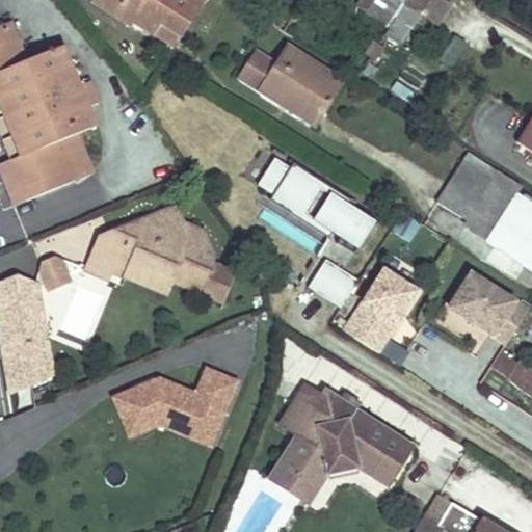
[(96,0),(96,1),(132,25),(134,21),(141,10),(180,35),(203,0),(96,0)]
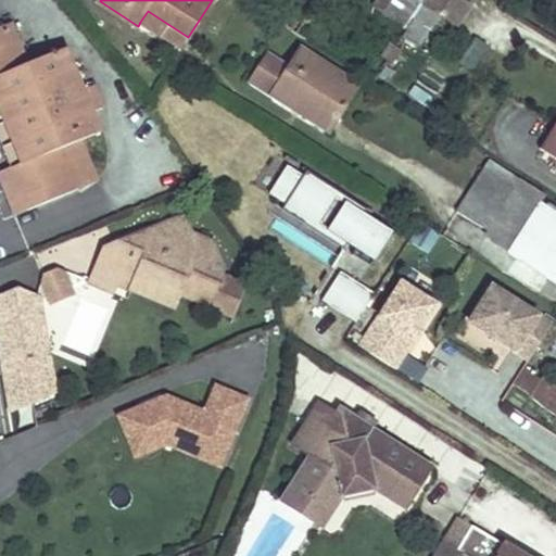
[(467,4),(459,0),(424,0),(422,3),(455,24),(467,4)]
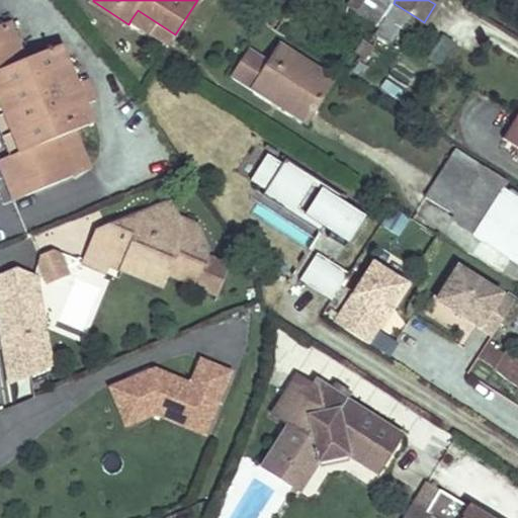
[(138,10),(131,20),(168,45),(175,34),(138,10)]
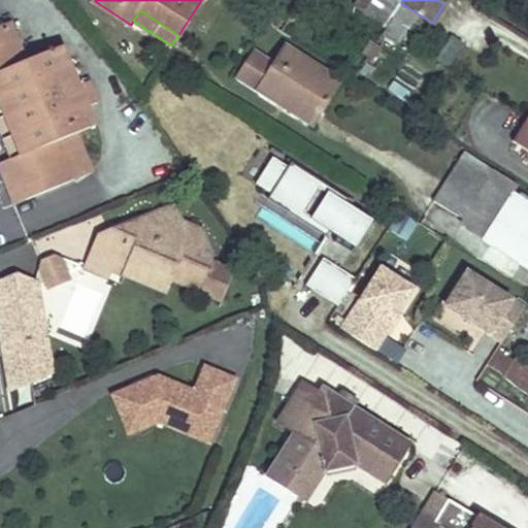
[(11,22),(0,26),(0,133),(10,160),(27,201),(96,172),(78,132),(70,112),(89,104),(83,92),(95,88),(91,80),(80,85),(65,46),(28,61),(11,22)]
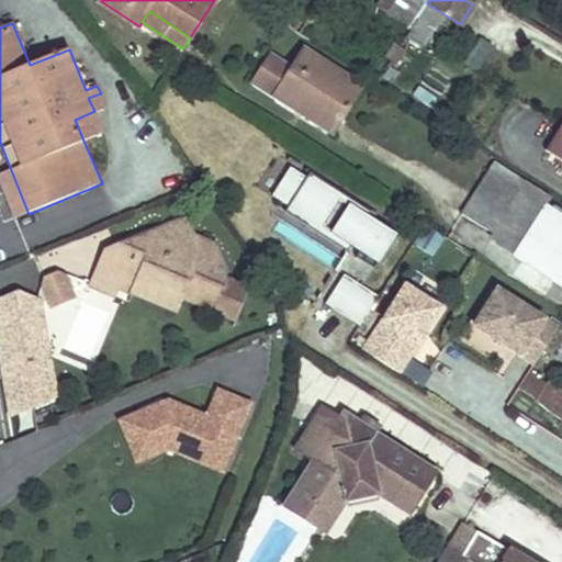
[(479,71),(493,46),(479,37),(464,64),(479,71)]
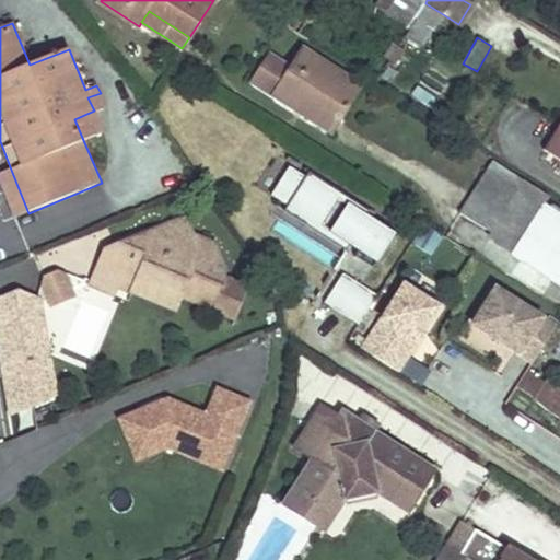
[(269,54),(253,80),(298,108),(303,98),(337,120),(359,85),(303,49),(291,67),(269,54)]
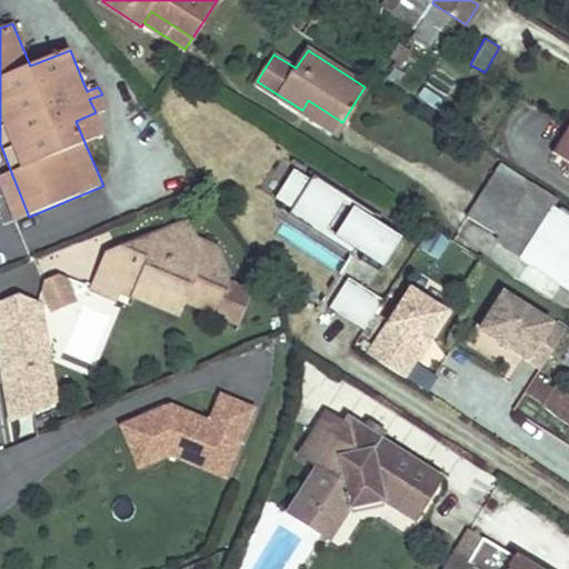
[(102,95),(89,99),(96,112),(108,108),(102,95)]
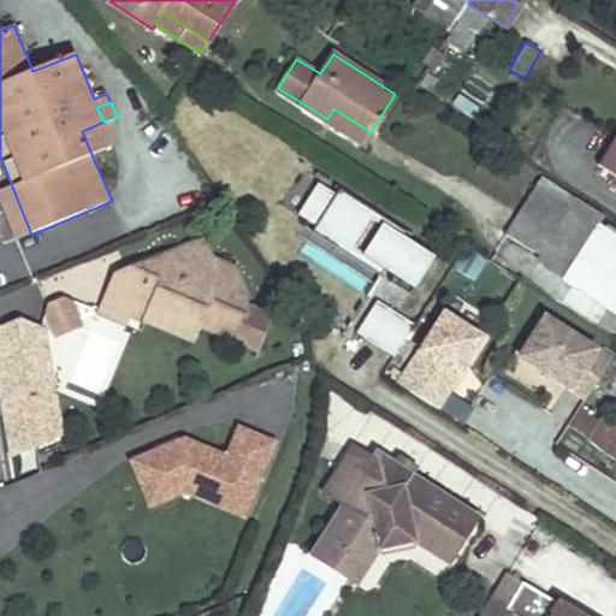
[(333,108),(327,119),(363,143),(371,132),(333,108)]
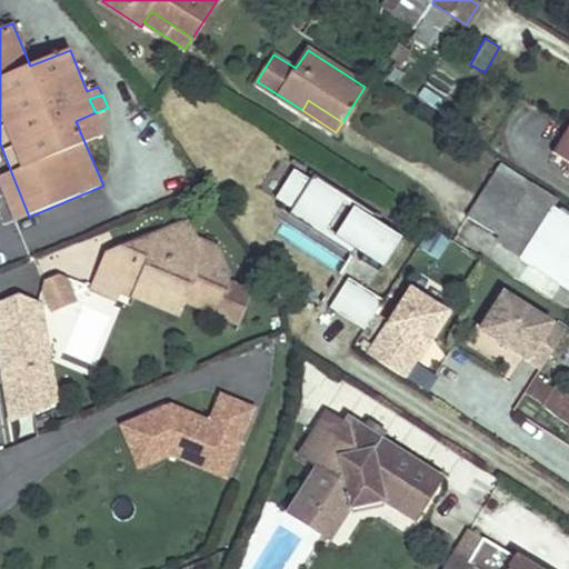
[(96,112),(76,121),(85,142),(105,135),(96,112)]
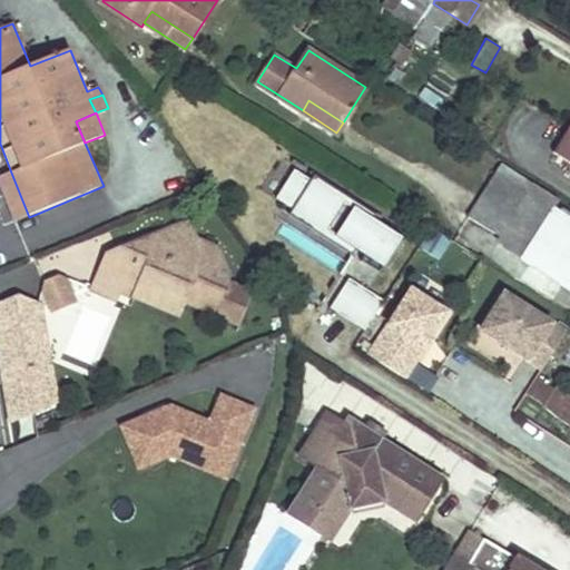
[(569,123),(552,149),(569,160),(569,123)]
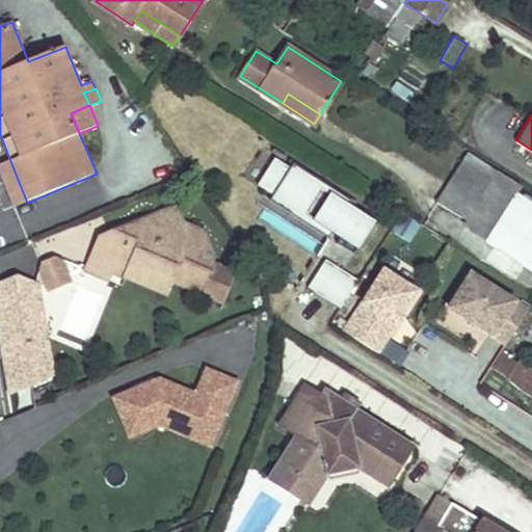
[(470,154),(439,204),(467,221),(499,171),(470,154)]
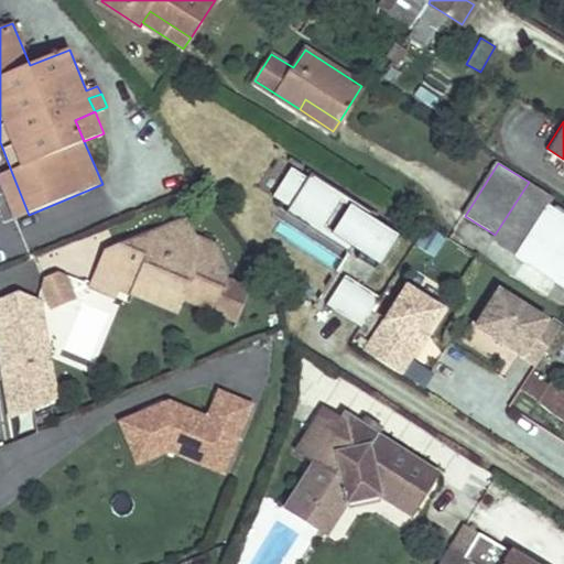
[(267,203),(378,270),(399,235),(288,169),(267,203)]
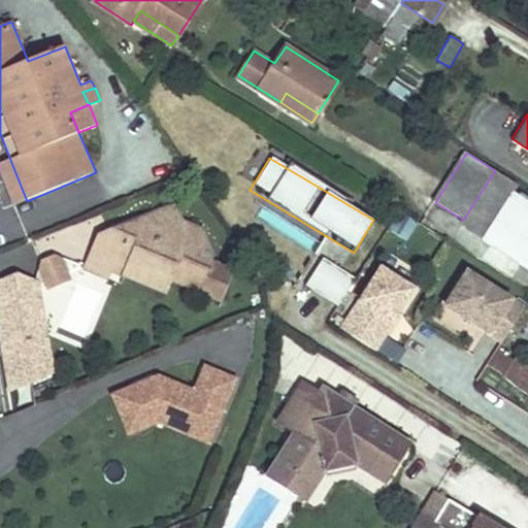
[(10,160),(0,164),(0,173),(13,206),(27,201),(10,160)]
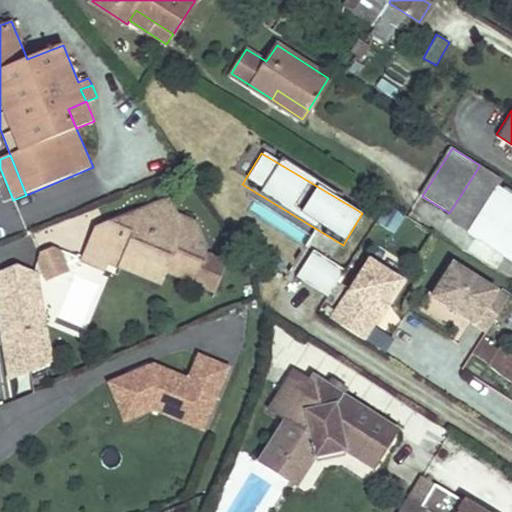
[(449,213),(445,218),(467,232),(496,188),(501,179),(480,165),(449,213)]
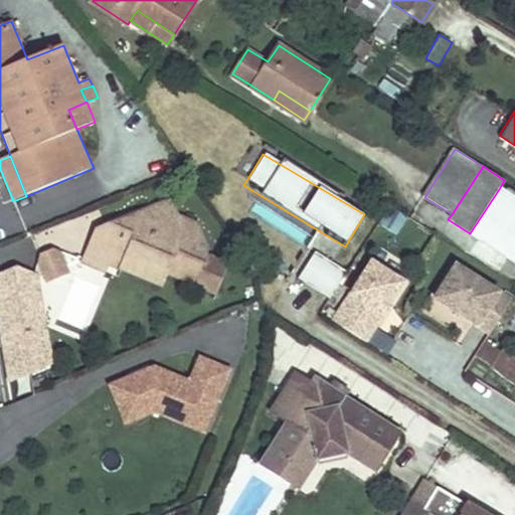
[(499,189),(470,233),(514,262),(514,187),(511,185),(505,193),(499,189)]
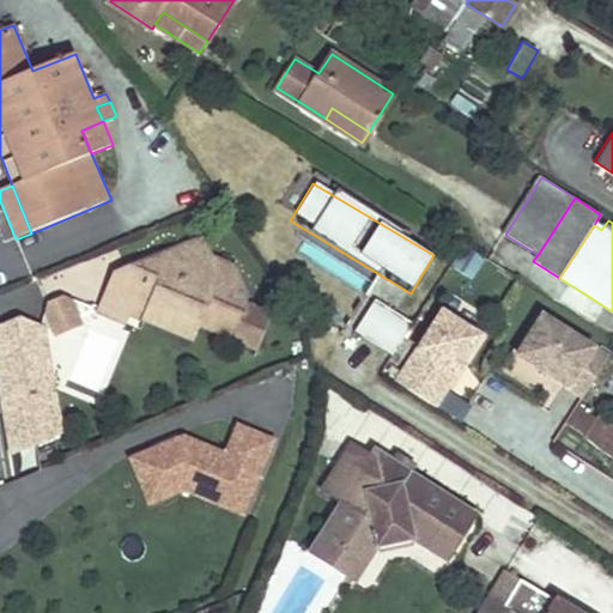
[(111,274),(98,309),(129,325),(134,314),(144,319),(146,314),(159,308),(201,326),(231,338),(249,299),(235,267),(216,260),(206,236),(111,274)]
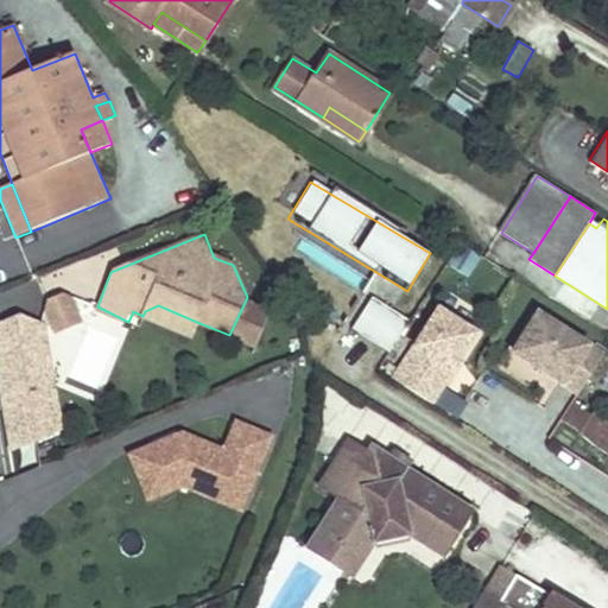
[(46,298),(45,310),(55,335),(83,322),(71,297),(63,293),(46,298)]
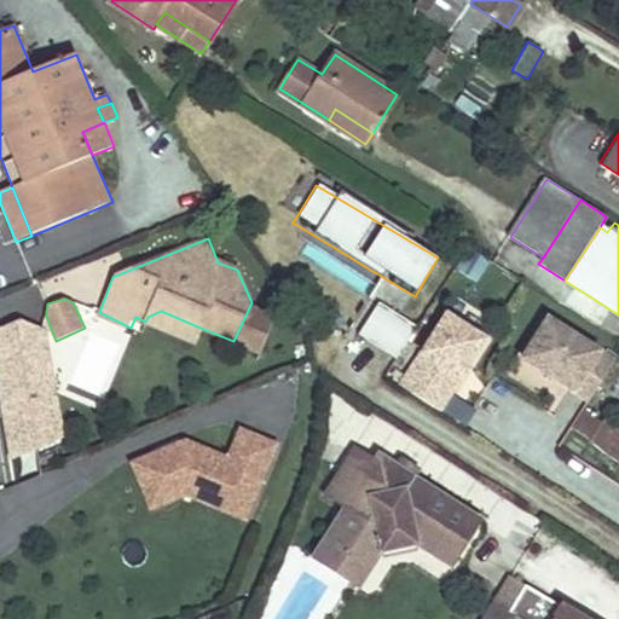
[(376,304),(356,337),(395,360),(416,327),(376,304)]
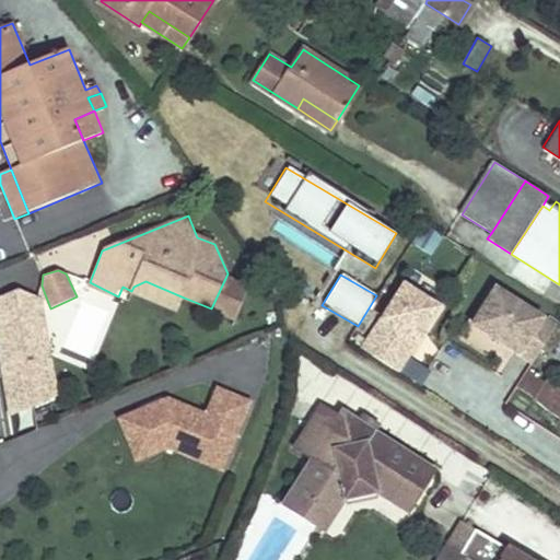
[(178,311),(184,298),(146,281),(133,287),(131,291),(178,311)]
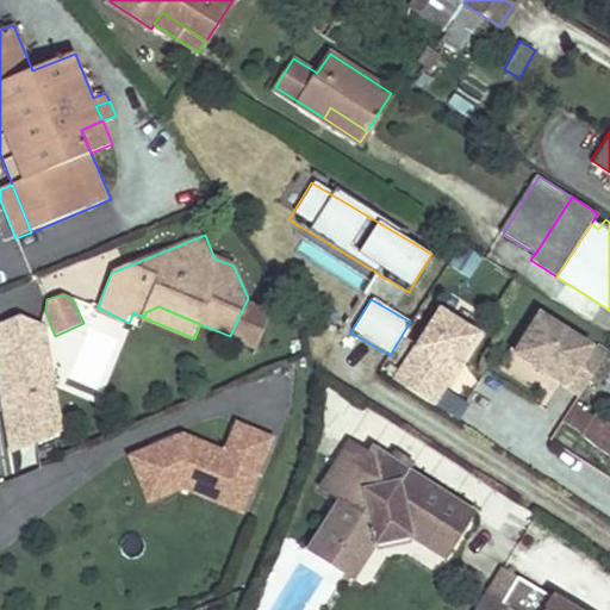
[(477,336),(441,312),(396,383),(433,405),(443,387),(436,383),(446,368),(453,373),(477,336)]
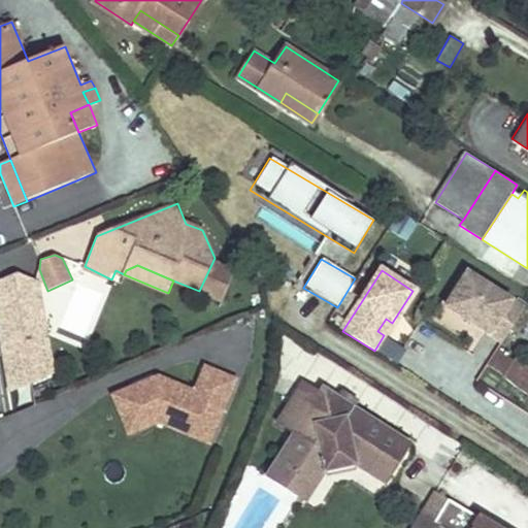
[(19,273),(0,279),(0,328),(7,374),(30,372),(32,383),(53,374),(38,281),(19,273)]
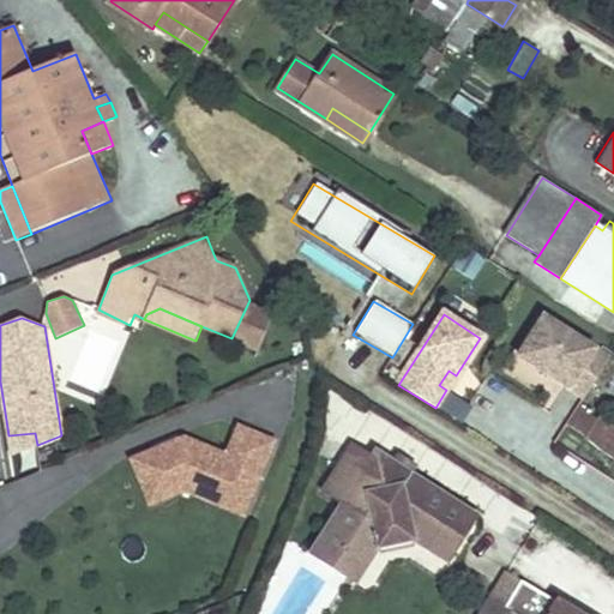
[(609,361),(543,319),(519,357),(584,399),(609,361)]
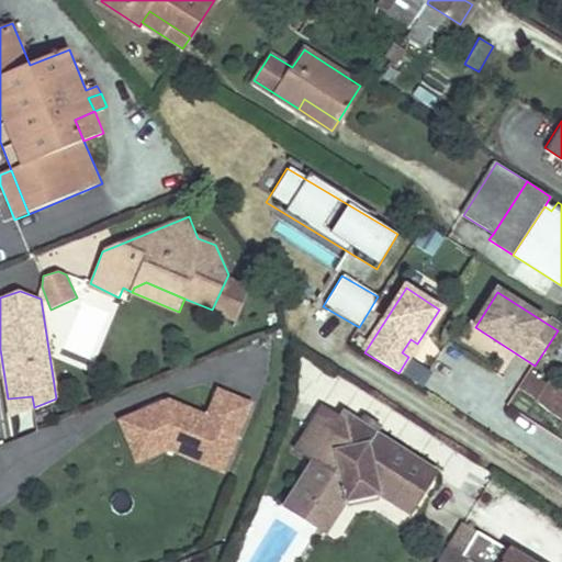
[(402,352),(408,357),(417,344),(411,339),(402,352)]
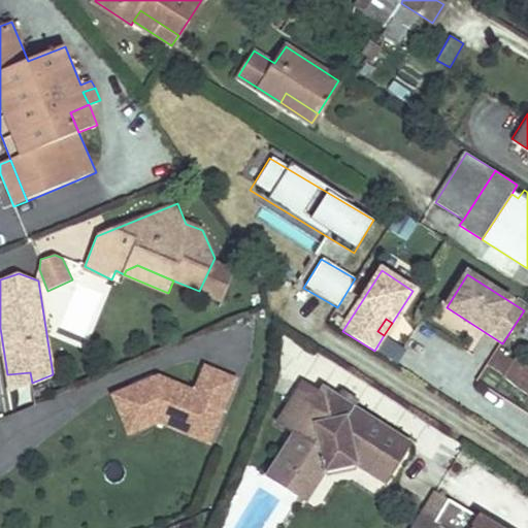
[(501,355),(493,367),(504,375),(513,362),(501,355)]
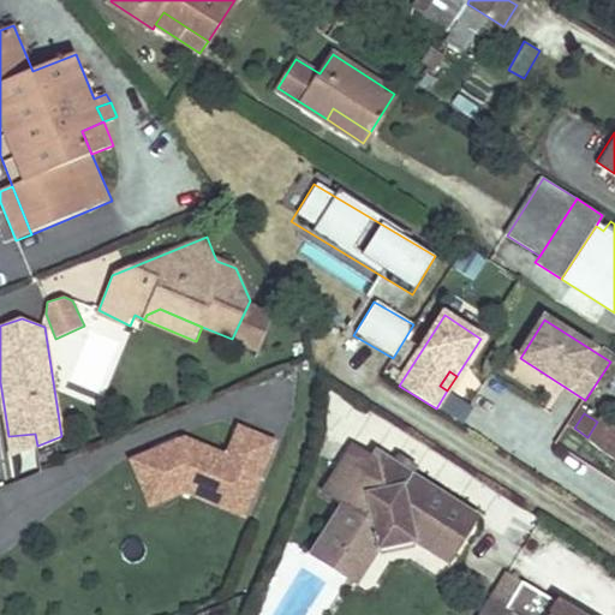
[(614,433),(597,422),(587,437),(614,455),(614,433)]
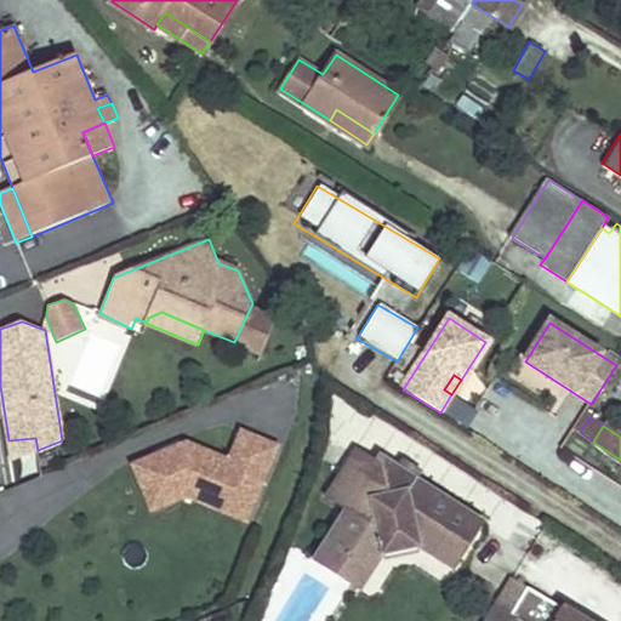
[(184,497),(215,510),(223,490),(232,486),(255,496),(275,446),(239,432),(227,461),(184,443),(131,465),(151,511),(184,497)]
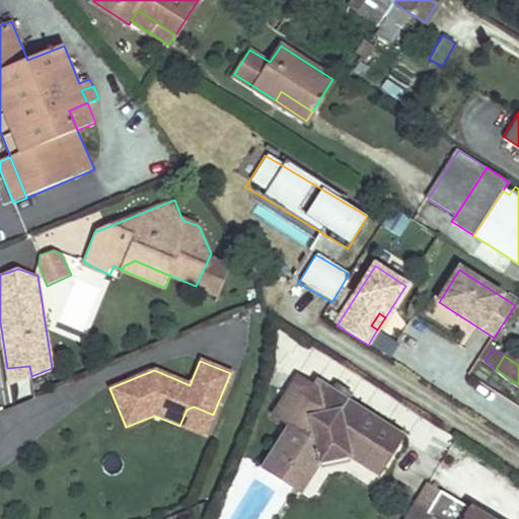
[(29,366),(7,368),(10,385),(31,376),(29,366)]
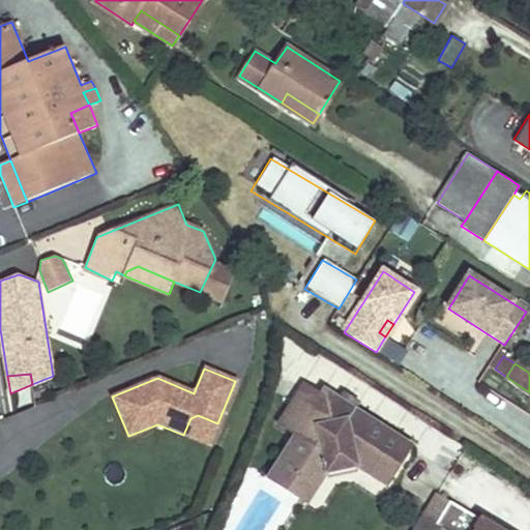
[(320,395),(303,385),(277,424),(294,436),(284,451),(304,465),(292,483),(312,496),(326,474),(357,467),(386,486),(410,446),(354,409),(340,400),(323,389),(320,395)]
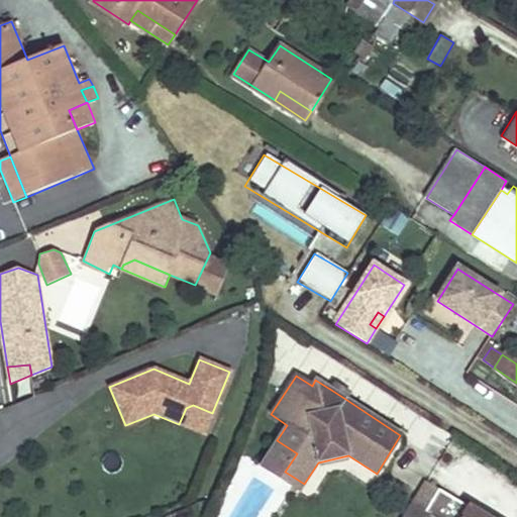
[(349,393),(335,384),(331,390),(345,399),(349,393)]
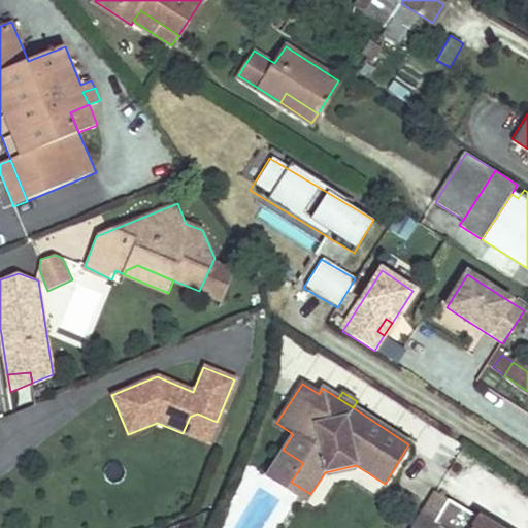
[(197,414),(190,417),(183,433),(208,443),(217,422),(197,414)]
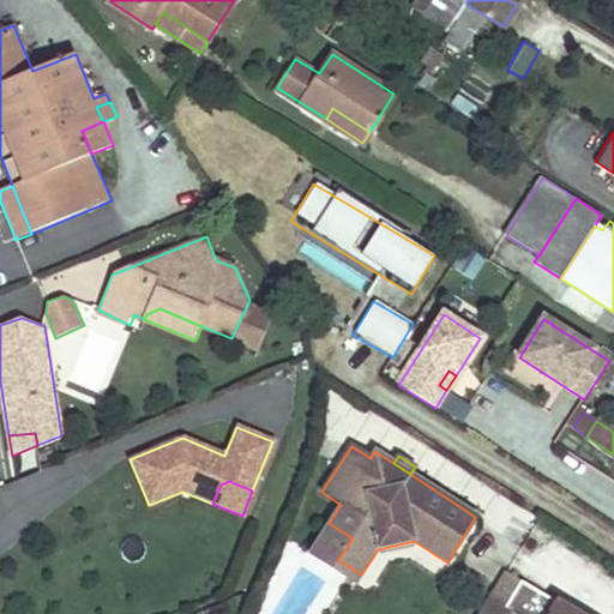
[(308,553),(356,584),(361,575),(338,560),(353,539),(329,523),(308,553)]
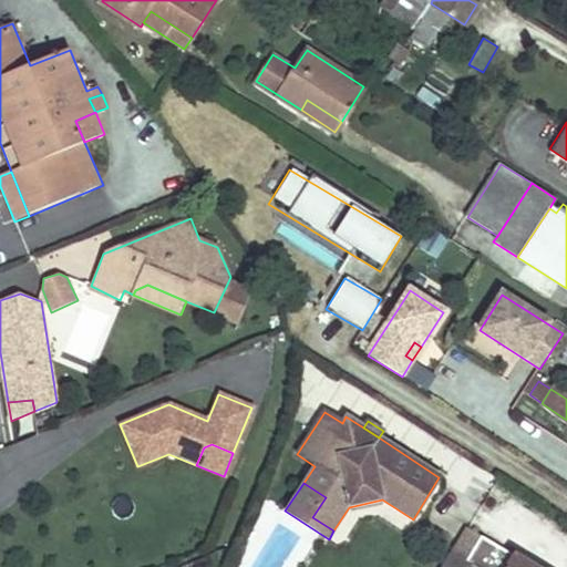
[(527,566),(481,537),(466,562),(462,566),(527,566)]
